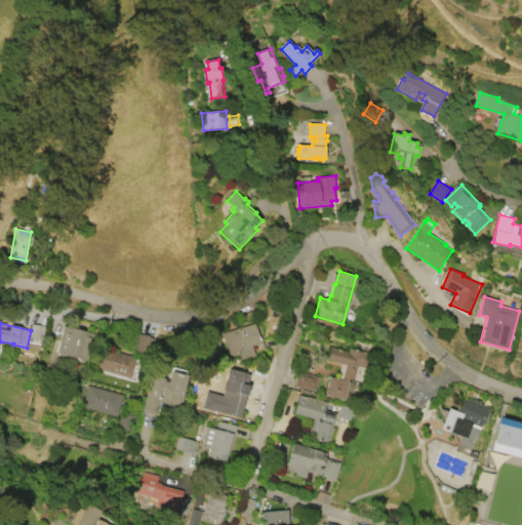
[(31,337),(33,324),(46,326),(44,339),(31,337)]
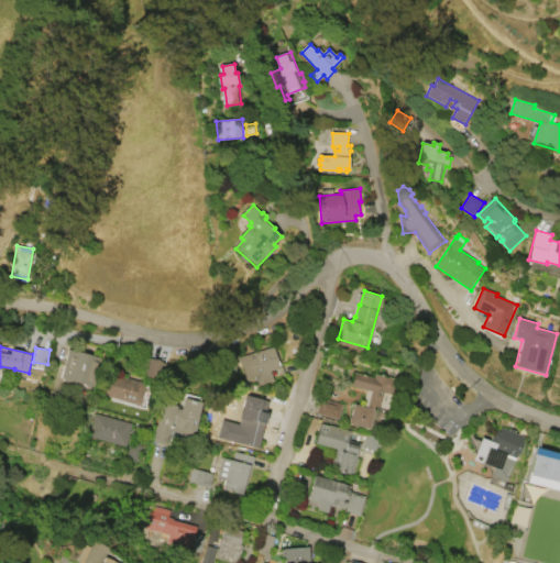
[(241,357),(274,348),(282,368),(272,372),(274,382),(260,386),(256,376),(248,379),(241,357)]
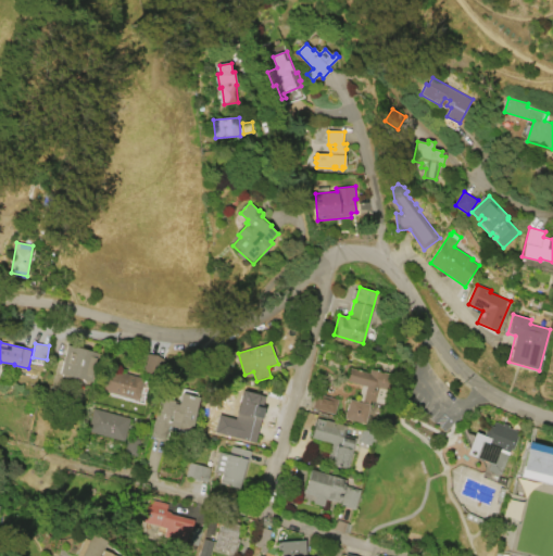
[(61,374),(70,345),(101,354),(92,383),(61,374)]
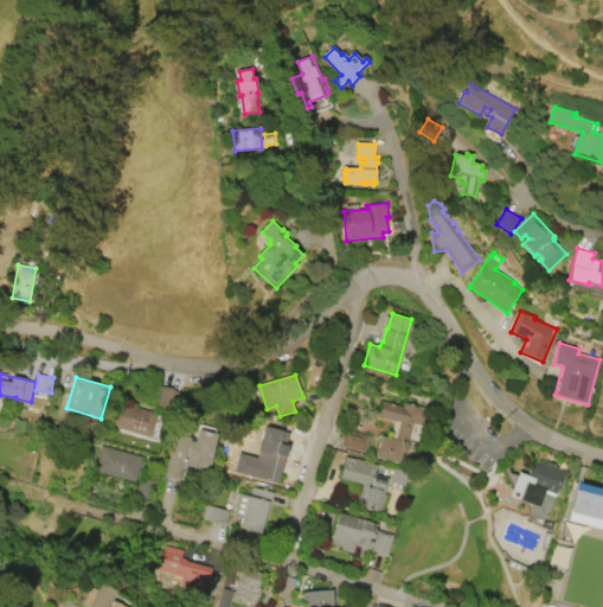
[(153,436),(110,426),(117,401),(159,413),(153,436)]
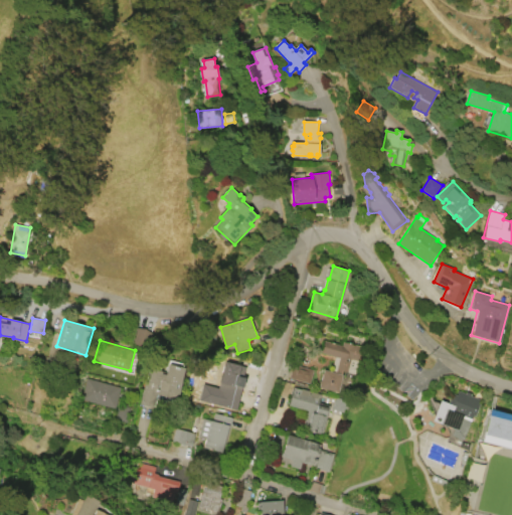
[(319,387),(324,369),(332,372),(336,357),(322,352),(325,341),(343,346),(345,342),(363,347),(355,374),(343,370),(341,374),(342,374),(337,392),(319,387)]
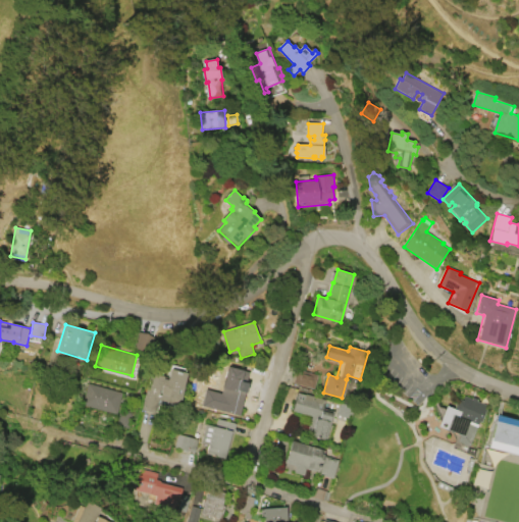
[(143,409),(149,386),(148,386),(153,372),(164,376),(164,378),(168,379),(171,368),(189,373),(178,405),(160,399),(155,413),(143,409)]
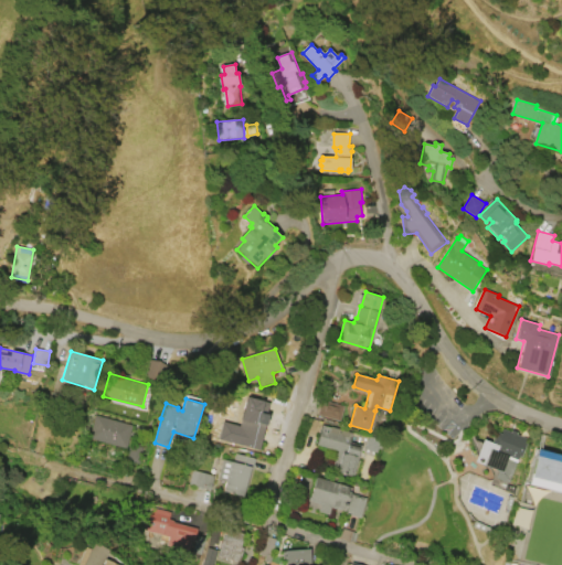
[(346,406),(341,420),(318,414),(322,400),(346,406)]
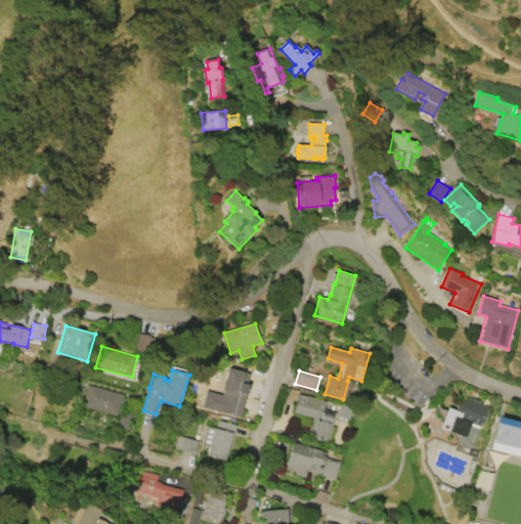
[(124,395),(118,416),(84,406),(90,385),(124,395)]
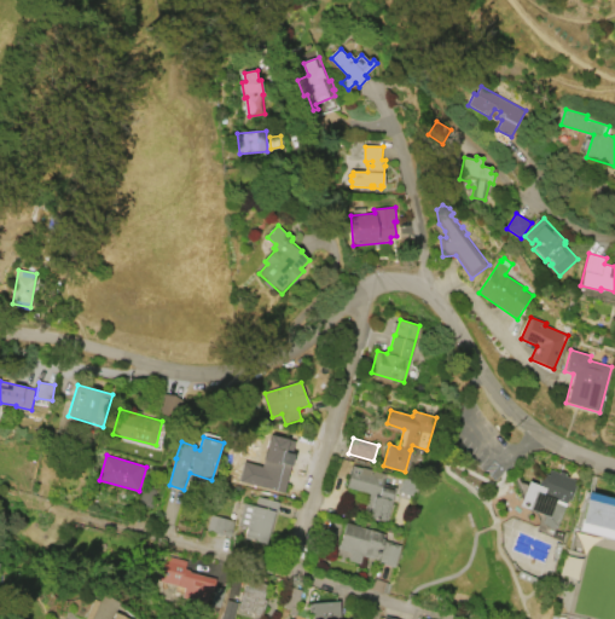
[(354,466),(364,468),(364,467),(387,474),(384,484),(396,487),(388,520),(364,513),(366,504),(367,504),(371,495),(348,487),(354,466)]
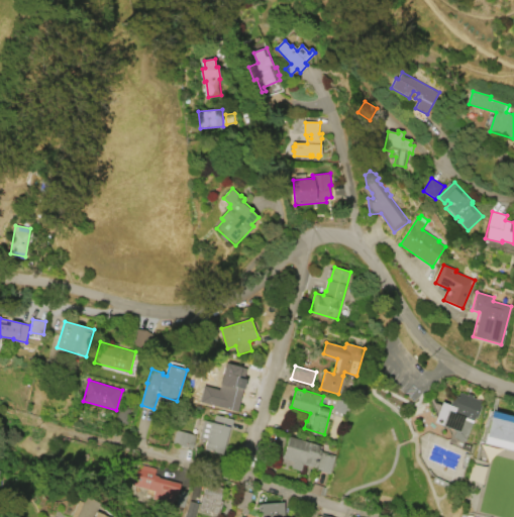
[(451,444),(457,430),(435,422),(443,403),(451,406),(454,396),(458,398),(460,394),(468,397),(469,395),(474,397),(473,399),(480,402),(464,444),(472,447),(470,452),(451,444)]
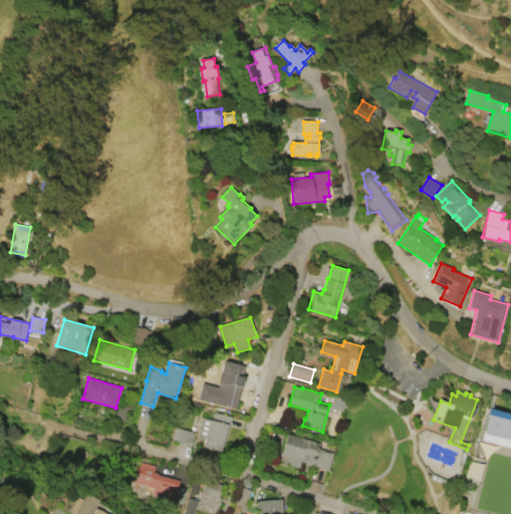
[(332,409),(335,399),(345,402),(342,412),(332,409)]
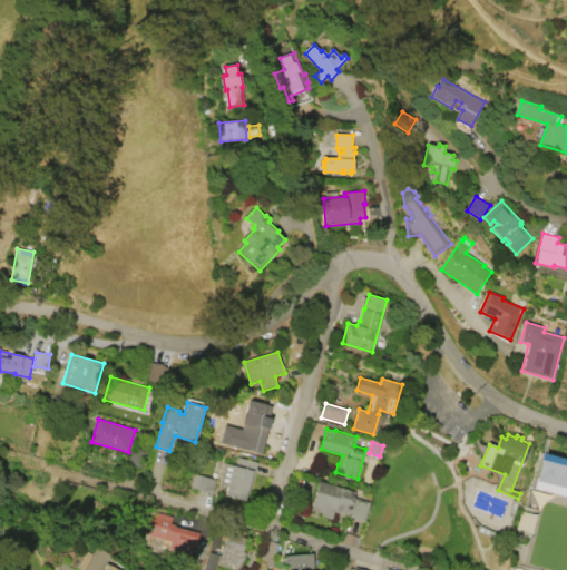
[(566,495),(536,488),(544,455),(566,461),(566,495)]
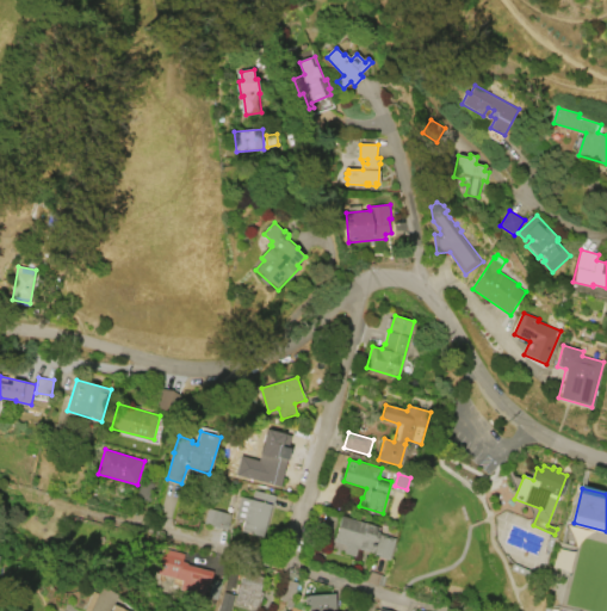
[(242,531),(245,520),(236,518),(242,497),(254,499),(256,491),(278,497),(274,507),(273,507),(267,525),(265,525),(261,537),(242,531)]
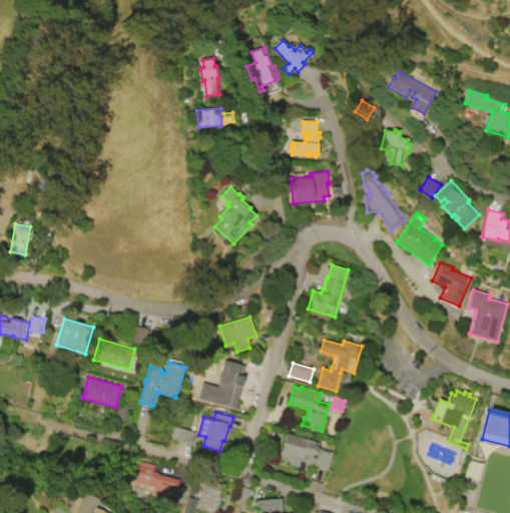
[(175,426),(197,432),(193,445),(172,439),(175,426)]
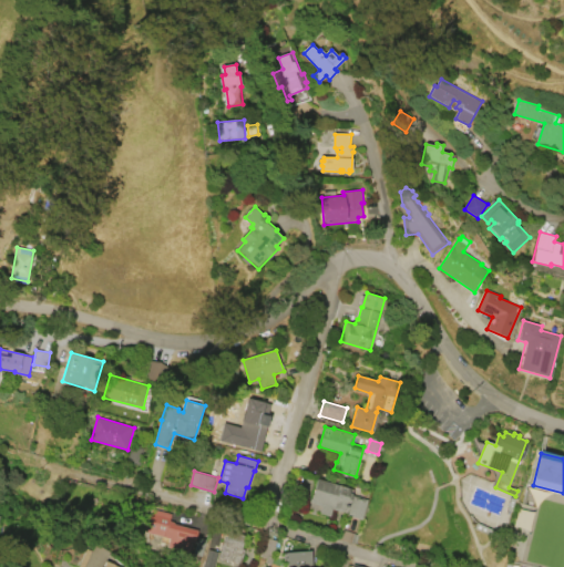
[(318,480),(355,490),(348,514),(334,509),(331,517),(320,514),(322,506),(311,503),(318,480)]
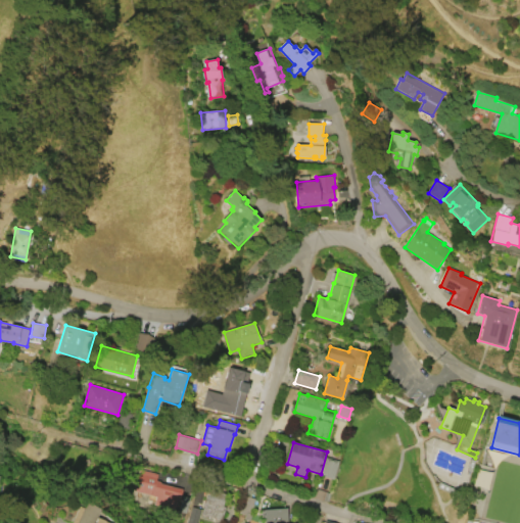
[(326,458),(340,462),(334,480),(321,475),(326,458)]
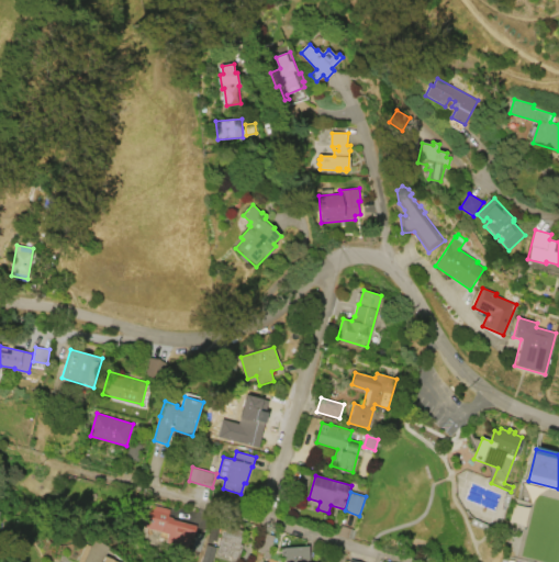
[(152,505),(170,510),(169,517),(174,518),(174,520),(194,526),(189,549),(167,542),(169,535),(146,528),(147,525),(143,524),(145,518),(143,517),(145,509),(149,510),(152,505)]
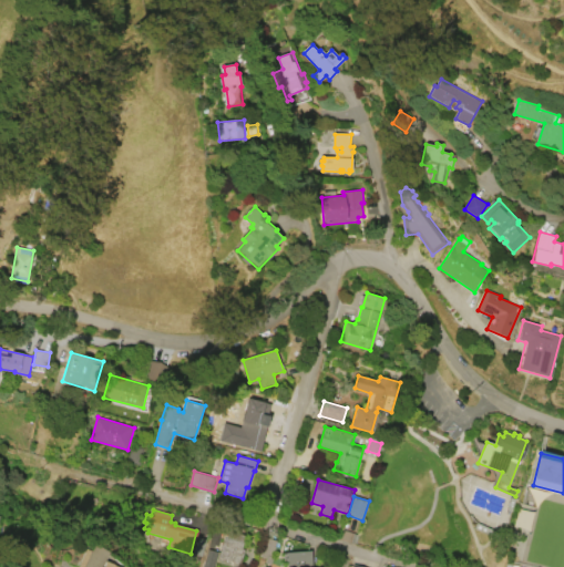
[(219,557),(226,531),(246,535),(243,549),(245,550),(242,563),(219,557)]
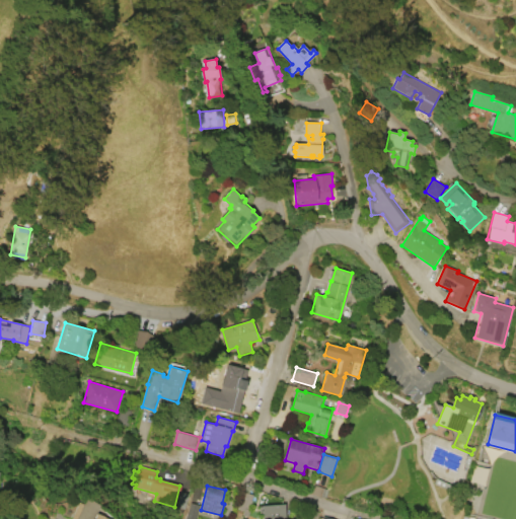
[(240,509),(244,493),(254,495),(249,512),(240,509)]
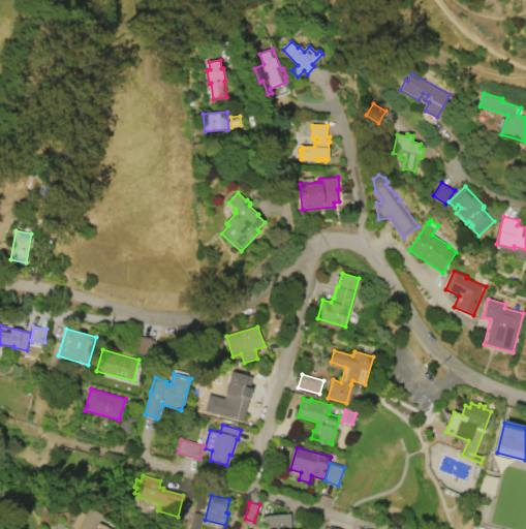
[(75,528),(83,512),(87,515),(90,507),(103,514),(99,524),(112,528),(75,528)]
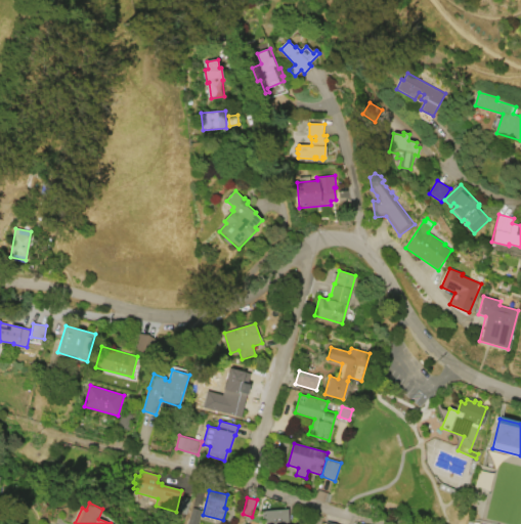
[(189,523),(194,508),(202,510),(198,523),(189,523)]
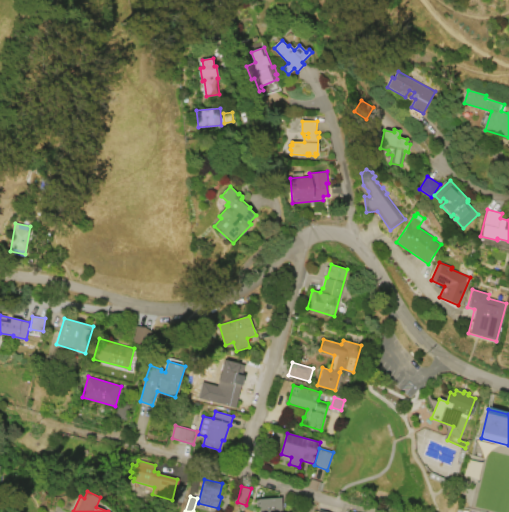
[(260,511),(259,499),(281,498),(282,511),(260,511)]
